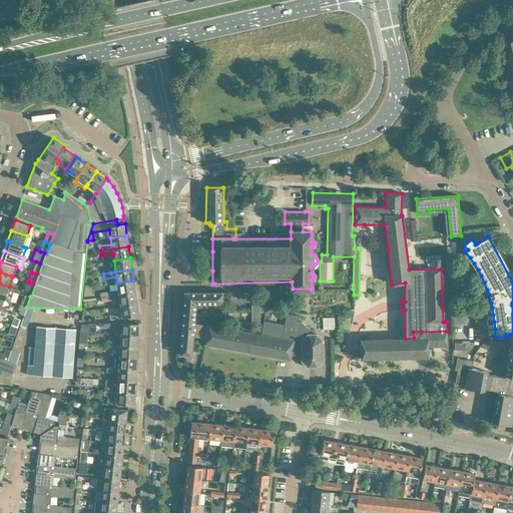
[(135,292),(133,281),(117,283),(119,295),(135,292)]
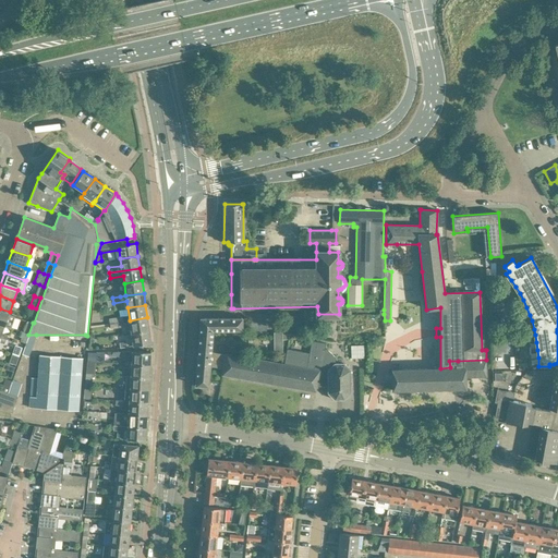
[(9,314),(10,312),(0,308),(0,324),(4,326),(11,328),(15,316),(9,314)]
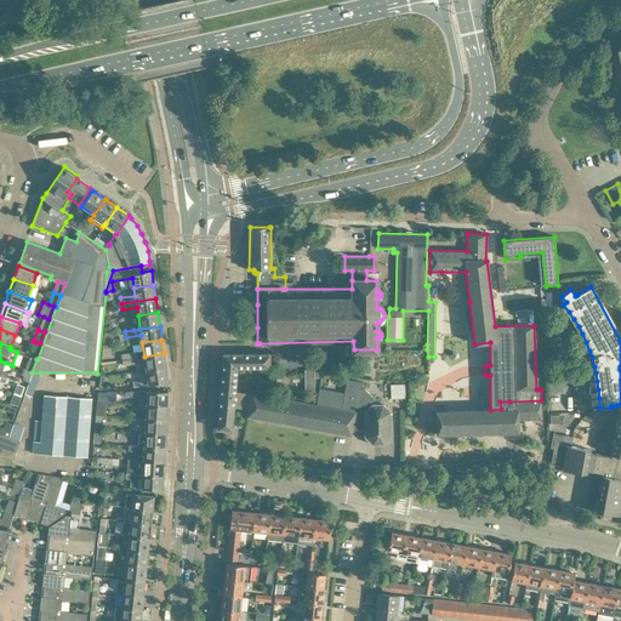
[(391,411),(383,404),(374,404),(374,397),(365,389),(362,388),(363,381),(347,379),(345,393),(319,388),(317,405),(251,393),(251,396),(235,392),(237,366),(269,366),(269,354),(267,354),(267,351),(260,349),(260,354),(223,354),(217,428),(233,429),(234,408),(248,410),(246,417),(352,436),(353,429),(365,429),(365,437),(372,444),(383,444),(391,437),(391,411)]
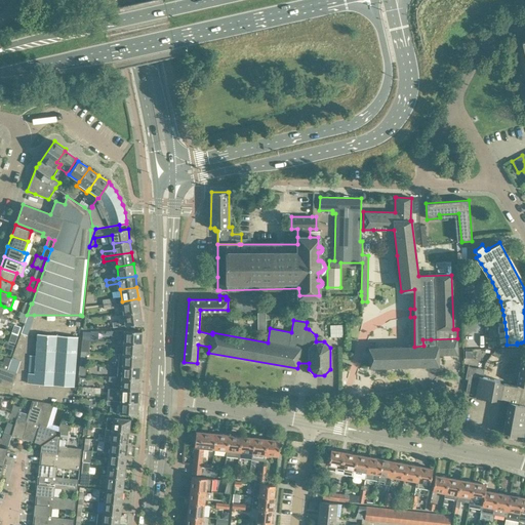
[(140,311),(138,298),(122,301),(124,313),(140,311)]
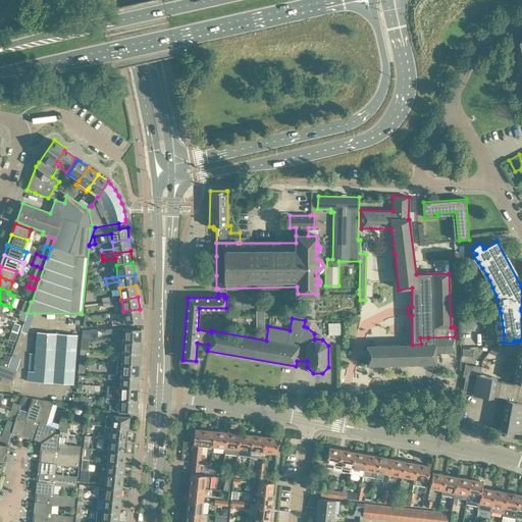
[(27,313),(31,302),(25,300),(21,311),(27,313)]
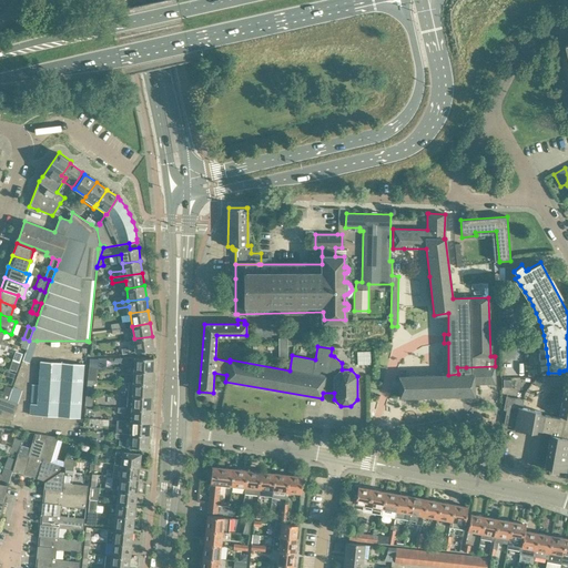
[(153,348),(152,336),(134,338),(135,352),(153,348)]
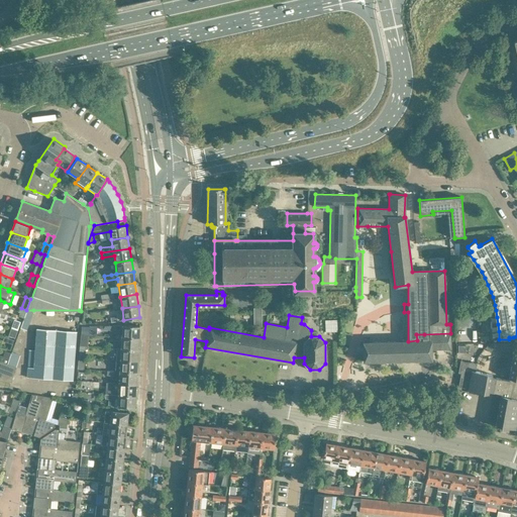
[(23,320),(21,328),(26,330),(33,310),(26,310),(24,317),(24,318),(23,320)]
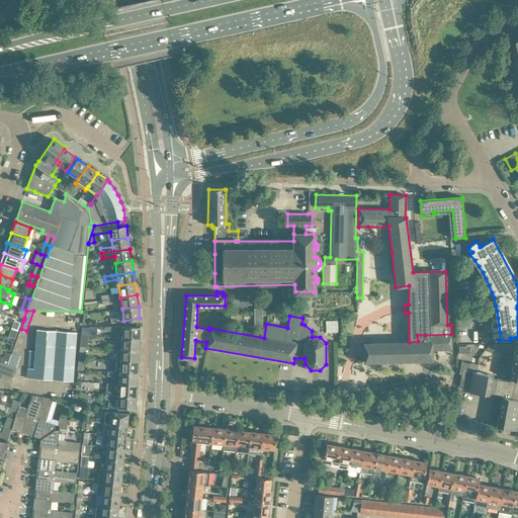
[(17,331),(20,322),(14,320),(11,329),(17,331)]
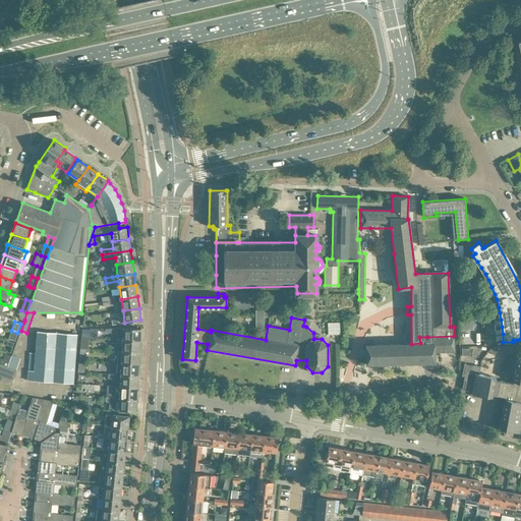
[(340,323),(328,323),(328,335),(340,335),(340,323)]
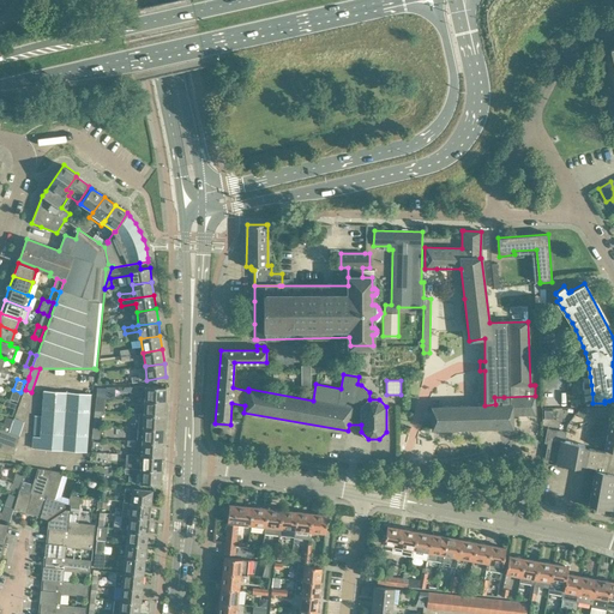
[(164,402),(166,387),(146,386),(145,401),(164,402)]
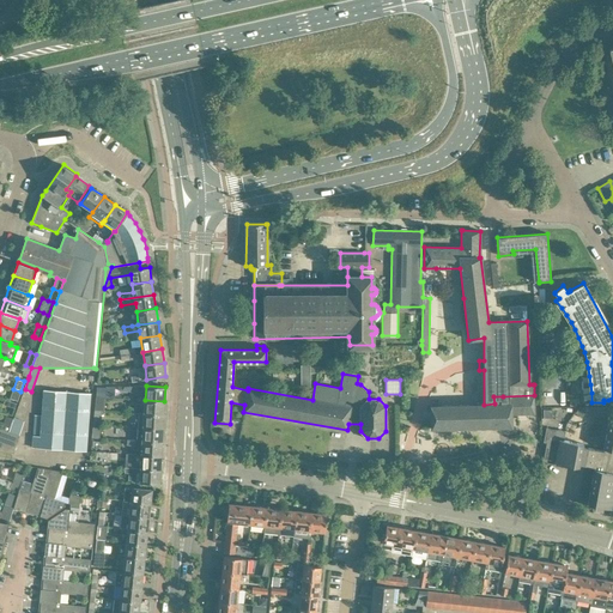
[(18,400),(20,392),(13,389),(10,398),(18,400)]
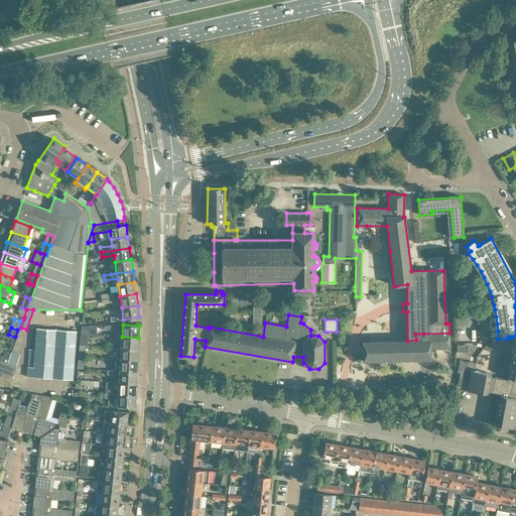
[(76,331),(55,330),(36,328),(33,367),(27,367),(26,377),(73,380),(76,331)]
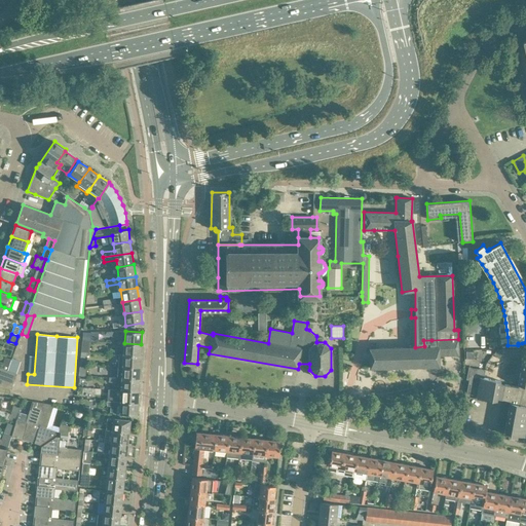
[(415,347),(369,348),(370,368),(374,368),(422,366),(440,366),(439,355),(459,355),(458,339),(431,340),(423,340),(424,346),(415,347)]
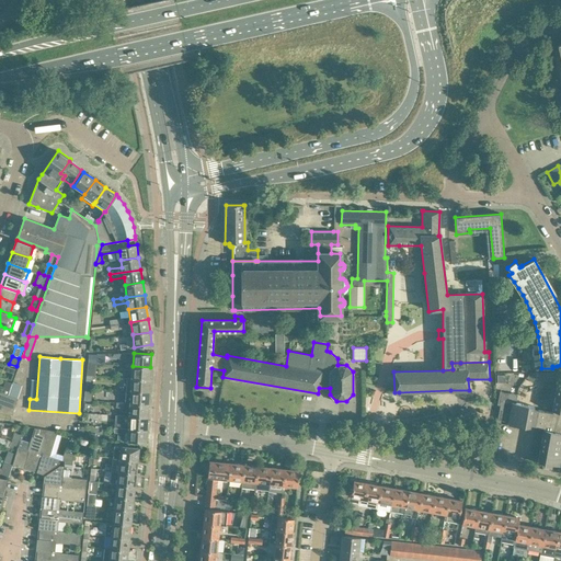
[(96,364),(92,364),(88,363),(87,376),(93,376),(95,376),(96,364)]
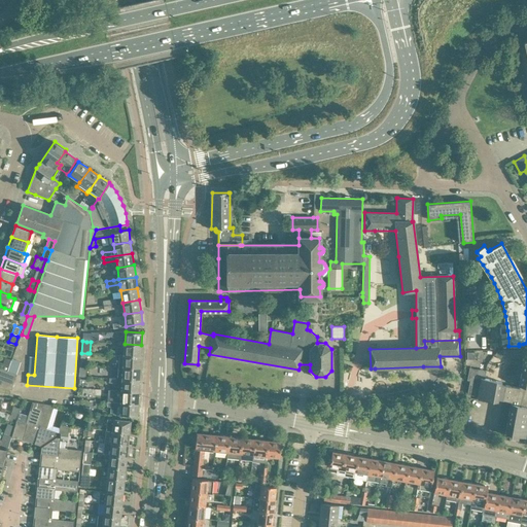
[(140,356),(141,345),(125,344),(124,355),(140,356)]
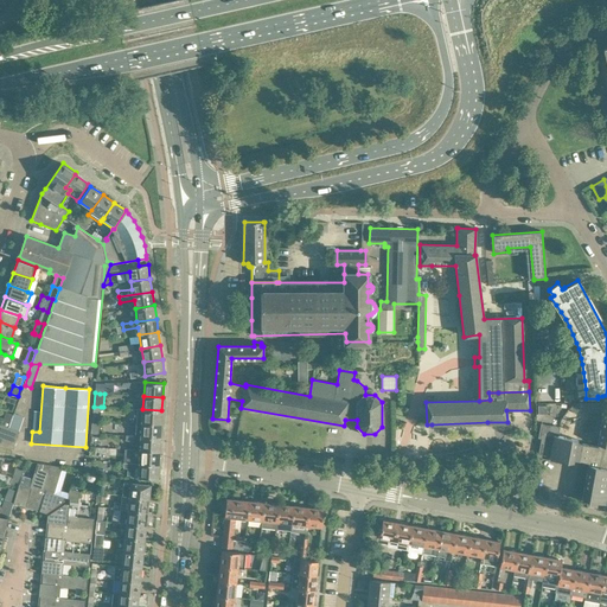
[(161,425),(161,410),(142,409),(138,409),(136,422),(161,425)]
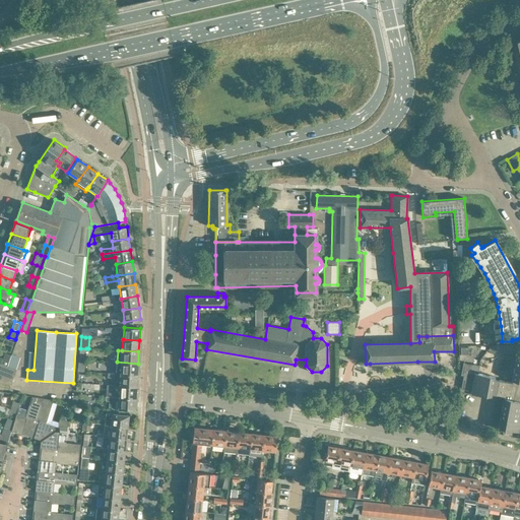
[(463,363),(461,375),(464,376),(461,389),(471,391),(471,393),(478,394),(478,395),(492,397),(492,394),(505,396),(504,401),(499,429),(508,430),(508,432),(511,433),(511,431),(518,432),(519,423),(519,350),(518,350),(512,382),(495,379),(495,377),(478,374),(479,366),(463,363)]
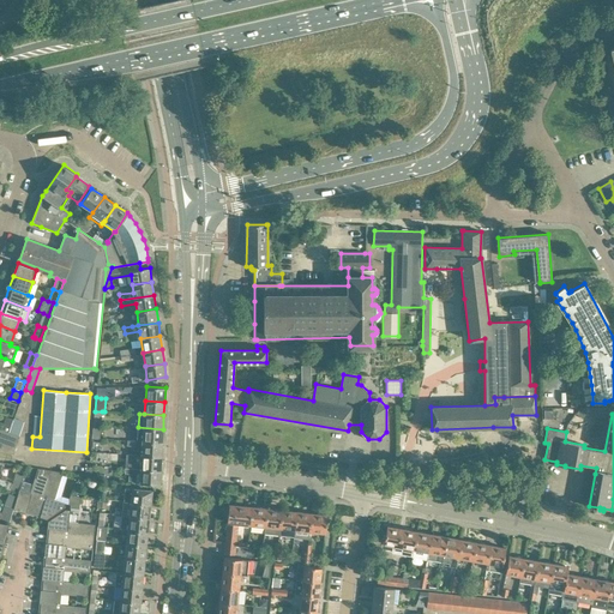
[(6,416),(2,425),(11,428),(13,420),(6,416)]
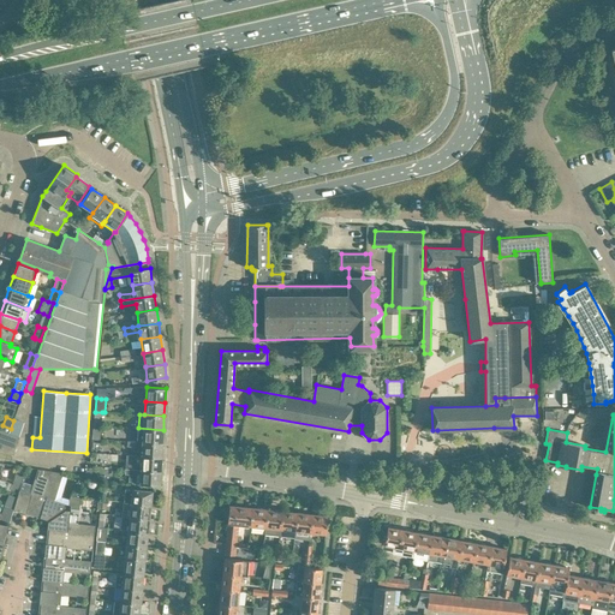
[(19,437),(24,423),(15,419),(13,421),(11,429),(9,434),(19,437)]
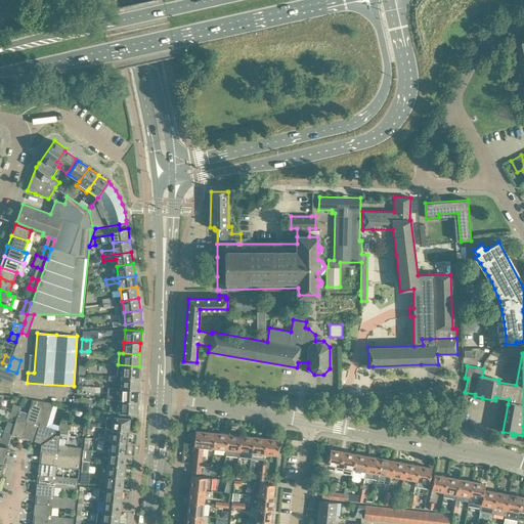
[(138,378),(139,366),(118,364),(118,377),(122,377),(138,378)]
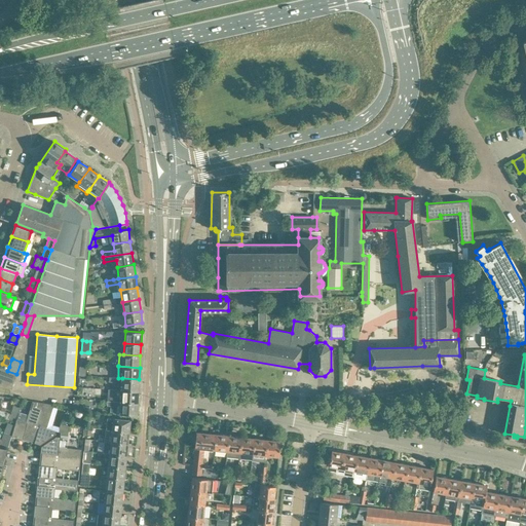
[(0,387),(11,389),(16,374),(7,371),(1,369),(1,368),(0,367),(0,387)]
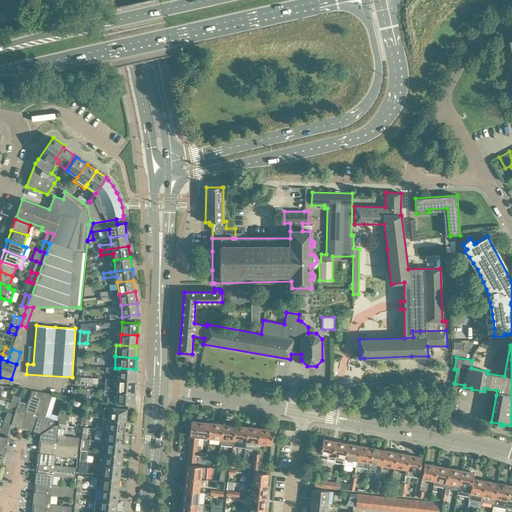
[(134,381),(135,369),(119,368),(118,380),(134,381)]
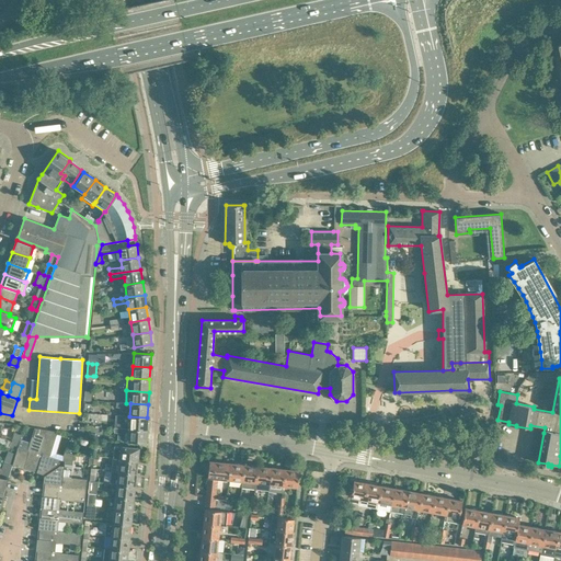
[(147,430),(147,418),(129,416),(129,423),(114,423),(114,427),(147,430)]
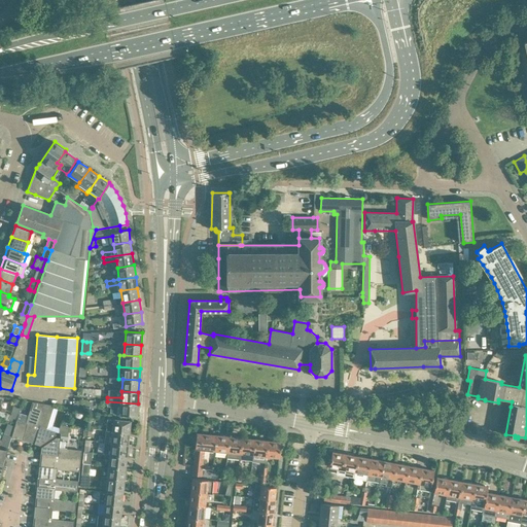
[(16,420),(23,400),(21,400),(16,399),(11,415),(7,414),(5,420),(9,421),(15,423),(16,420)]
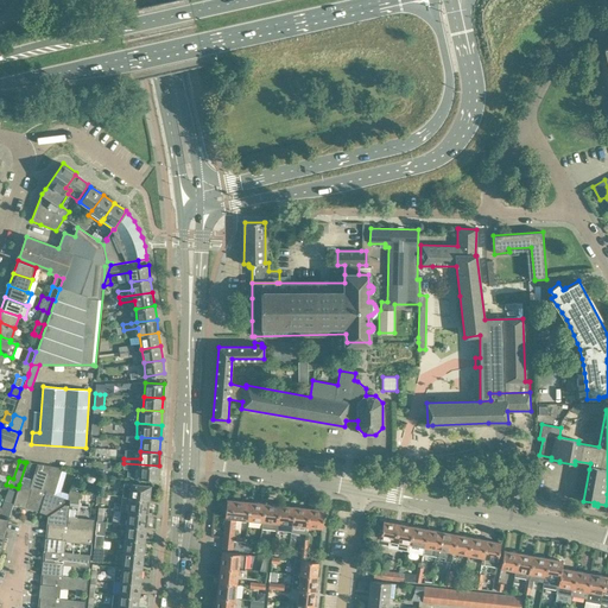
[(158,480),(159,466),(124,463),(124,470),(132,470),(131,477),(158,480)]
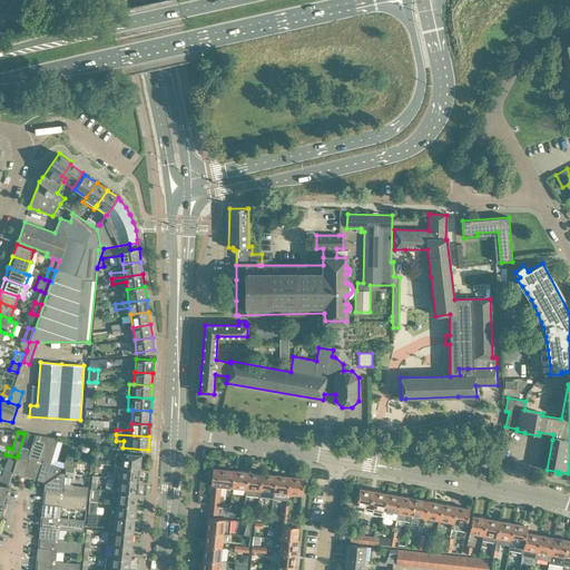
[(35,478),(47,436),(35,435),(28,457),(18,454),(17,458),(12,472),(12,473),(25,477),(25,474),(35,478)]
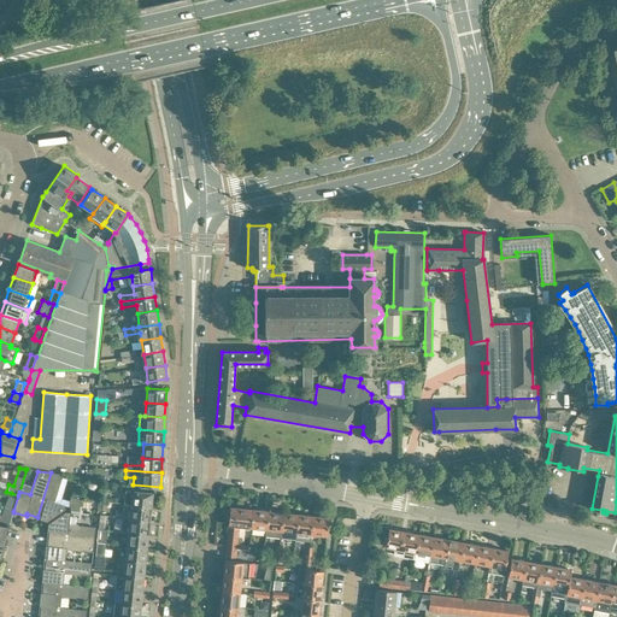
[(56,501),(63,475),(51,472),(37,517),(41,518),(40,519),(47,522),(64,510),(66,505),(56,501)]
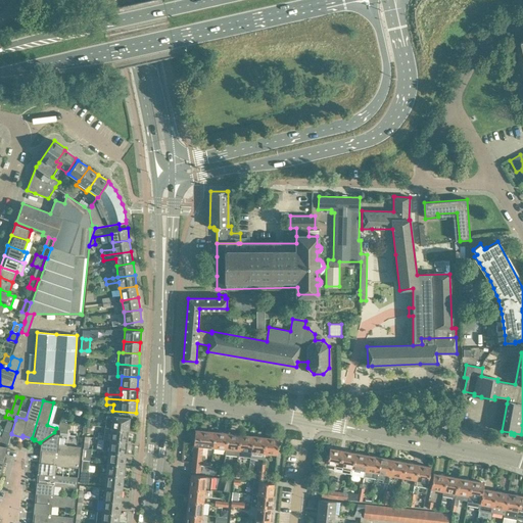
[(128,430),(129,418),(112,416),(112,417),(106,416),(105,427),(111,427),(111,428),(128,430)]
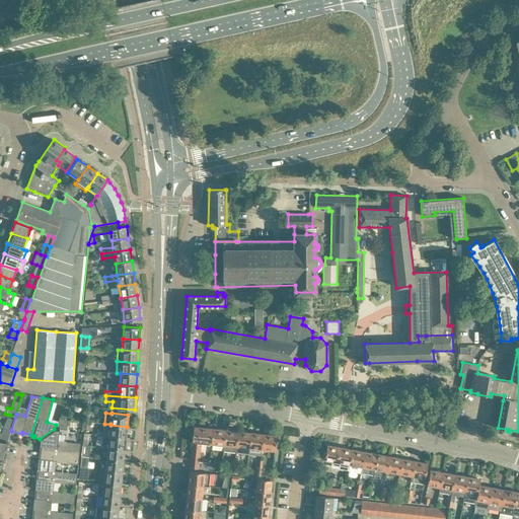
[(60,427),(68,421),(60,418),(57,426),(60,427)]
